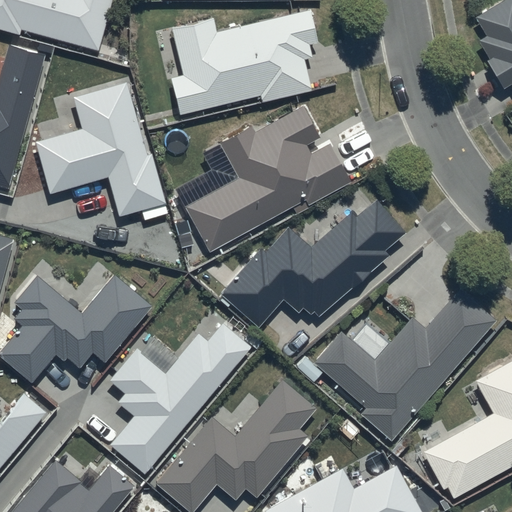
[(0,0),(0,29),(19,35),(21,28),(99,50),(112,0),(0,0)]
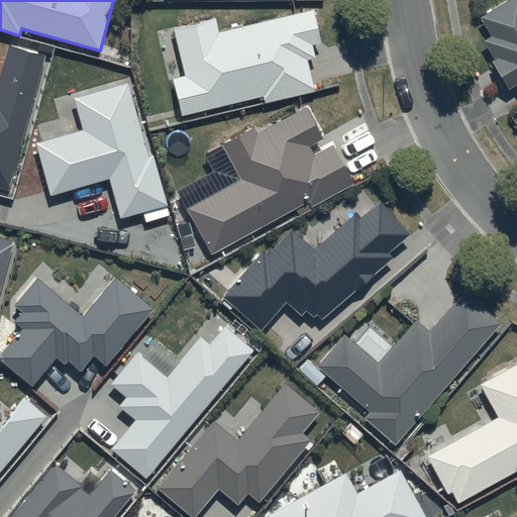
[(516,0),(509,0),(480,18),(491,36),(483,41),(494,60),(489,63),(506,90),(515,85),(516,88),(516,0)]
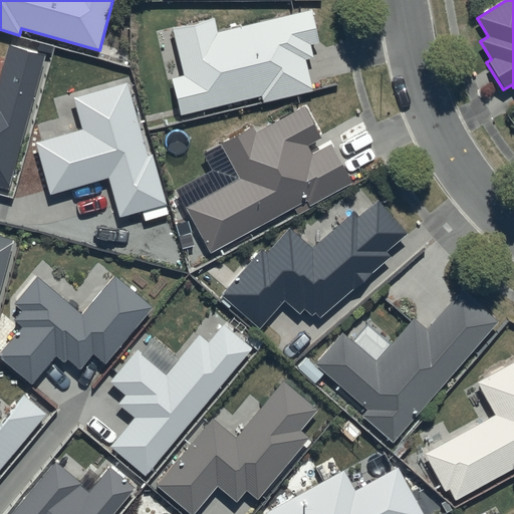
[(310,9),(216,31),(213,18),(170,27),(182,76),(171,79),(179,114),(260,95),(261,102),(310,91),(303,59),(312,57),(309,45),(317,43),(310,9)]
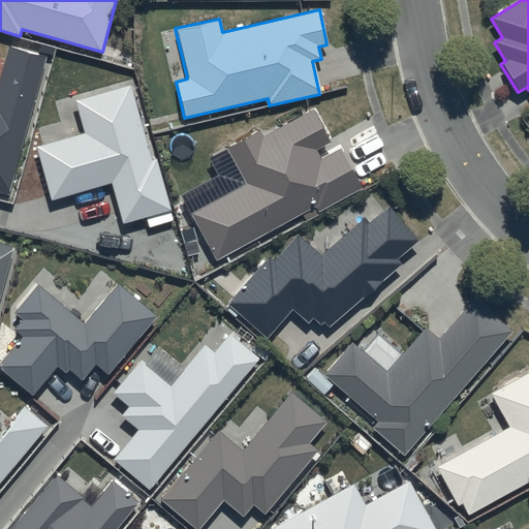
[(49,56),(9,45),(0,79),(0,191),(8,194),(49,56)]
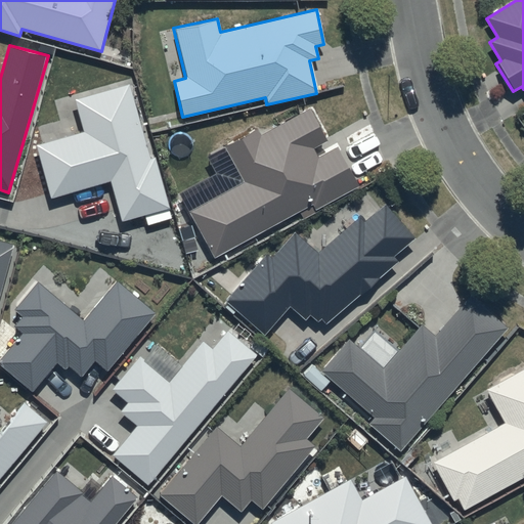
[(130,84),(74,100),(83,131),(36,144),(51,199),(111,181),(123,222),(170,209),(156,159),(151,160),(130,84)]
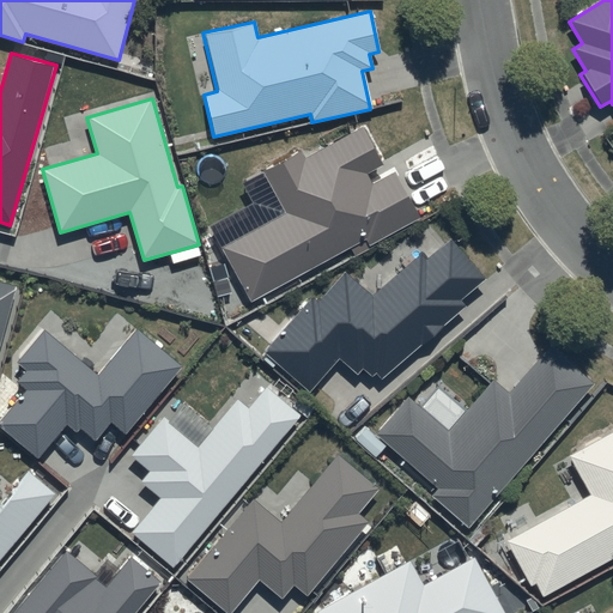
[(219,247),(249,301),(364,237),(368,244),(419,216),(393,169),(371,182),(365,171),(381,164),(359,126),(303,157),(299,150),(261,171),(284,212),(219,247)]
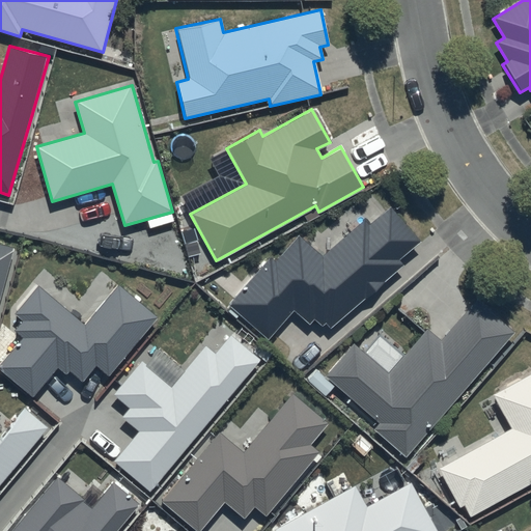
[(273,260),(268,256),(227,305),(229,307),(226,310),(235,318),(239,314),(267,338),(291,309),(308,324),(312,318),(319,326),(324,322),(330,327),(362,298),(363,300),(383,282),(382,282),(402,264),(398,258),(418,241),(388,206),(368,224),(364,219),(320,256),(298,234),(273,260)]
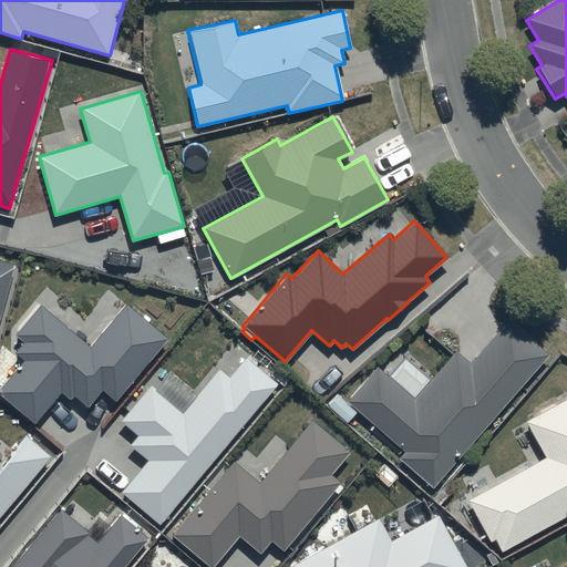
[(0,321),(16,266),(0,260),(0,321)]
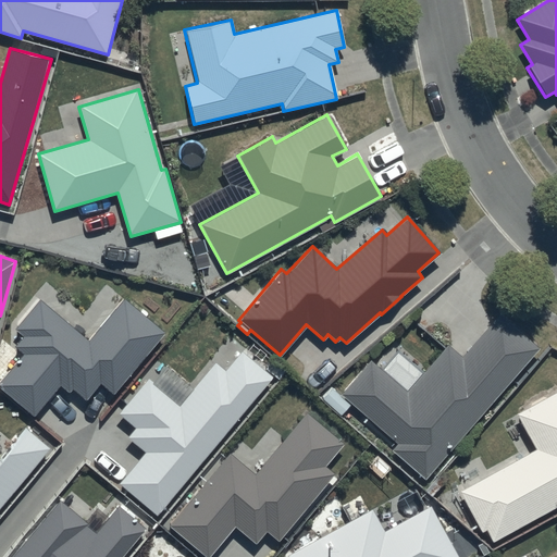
[(89,339),(39,299),(14,330),(23,337),(14,348),(22,355),(0,381),(0,388),(34,418),(61,385),(70,393),(73,390),(86,400),(102,381),(114,392),(163,333),(123,299),(89,339)]
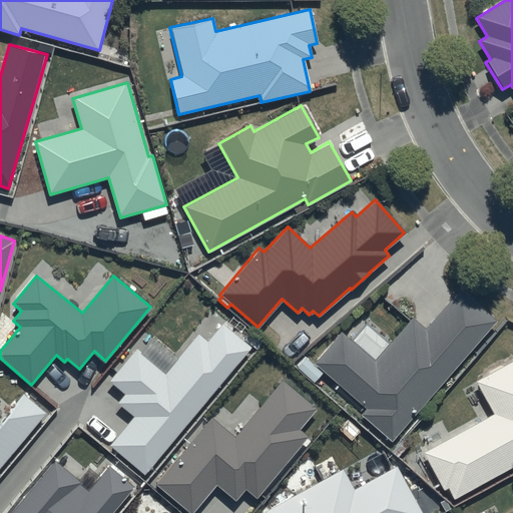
[(360,413),(390,439),(495,321),(459,289),(424,328),(412,317),(374,360),(341,331),(314,362),(365,408),(360,413)]
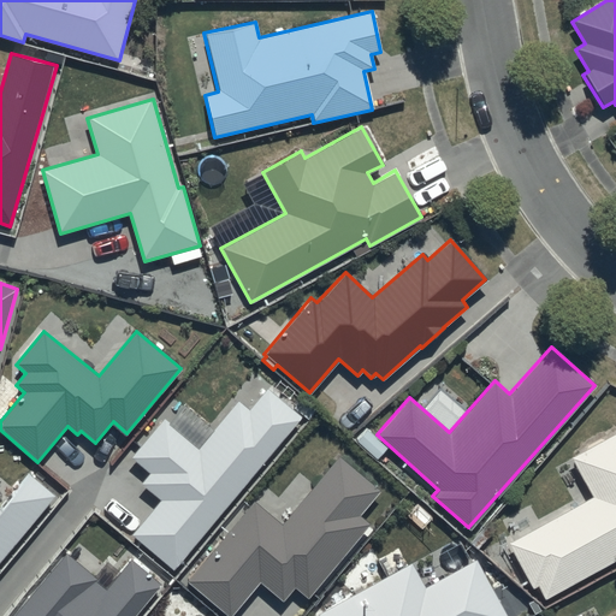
[(302,418),(270,390),(250,413),(238,403),(199,450),(164,420),(132,458),(150,473),(141,484),(161,501),(132,535),(173,569),(302,418)]
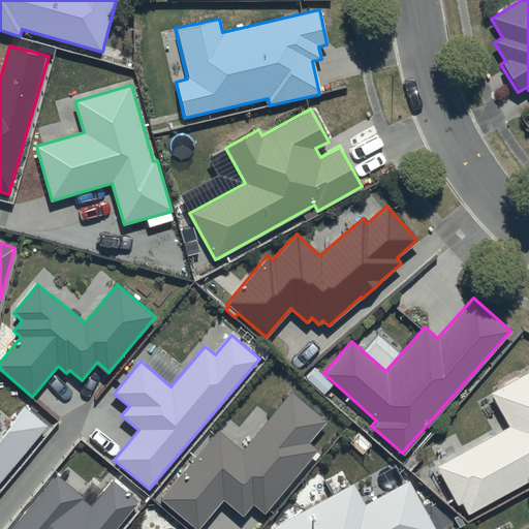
[(507,427),(434,466),(457,506),(461,504),(466,515),(528,479),(528,370),(488,393),(507,427)]
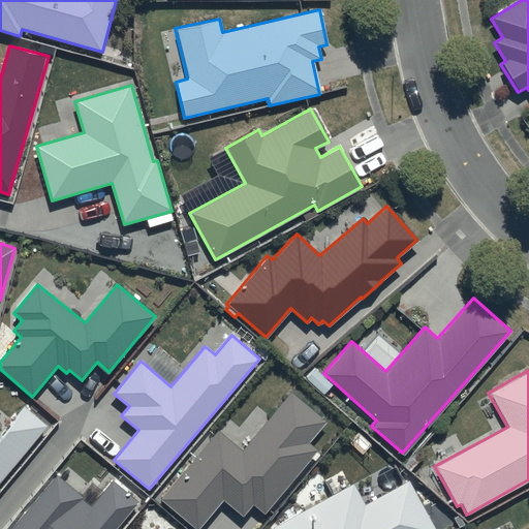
[(330,422),(292,391),(243,449),(219,430),(160,500),(194,528),(199,528),(224,500),(243,517),(253,504),(265,514),(317,452),(310,445),(330,422)]
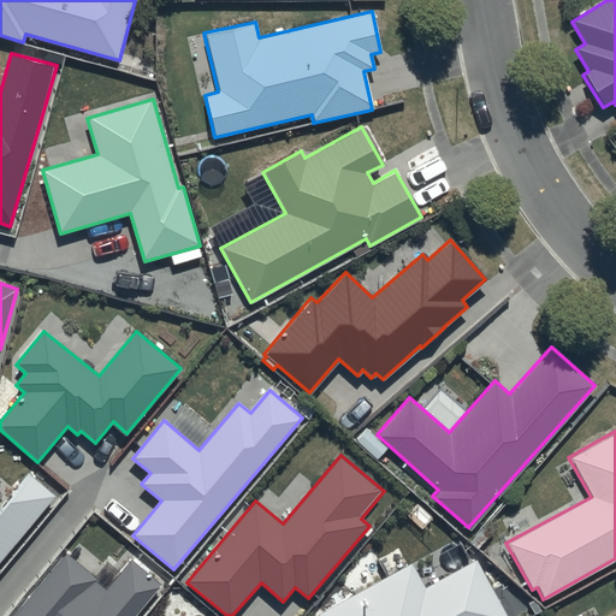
[(0,564),(57,498),(30,475),(3,509),(0,507),(0,564)]
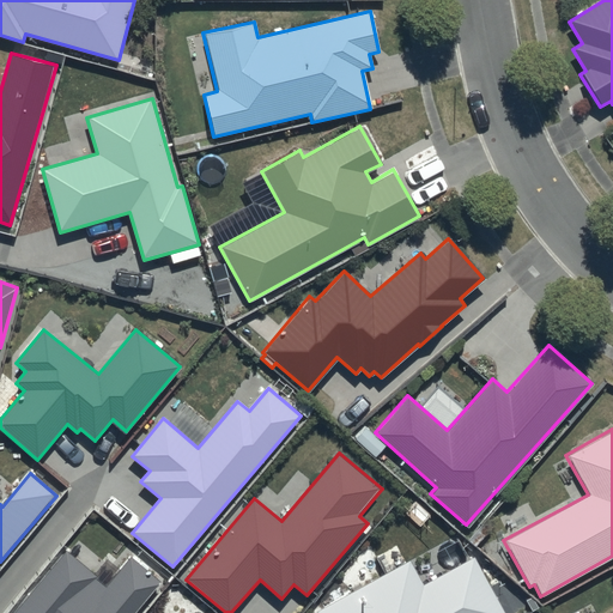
[(98,576),(66,550),(12,612),(137,612),(163,582),(132,556),(105,588),(95,580),(98,576)]
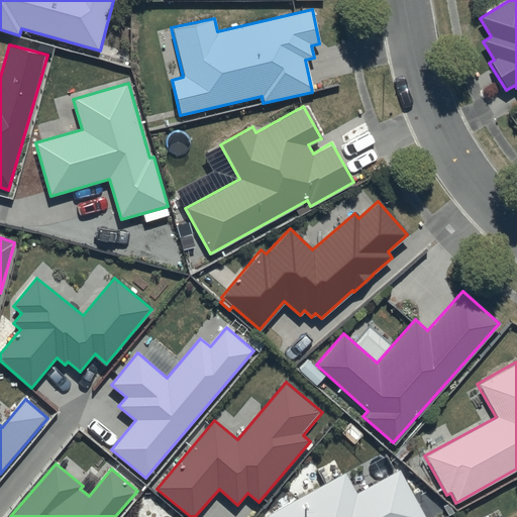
[(345,472),(267,516),(426,516),(400,470),(357,493),(345,472)]
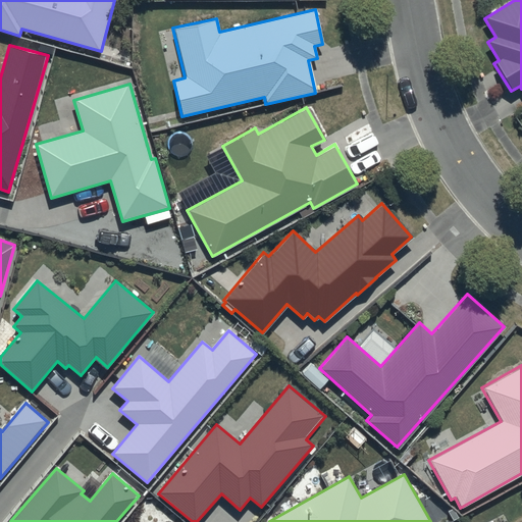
All buildings are outlined.
